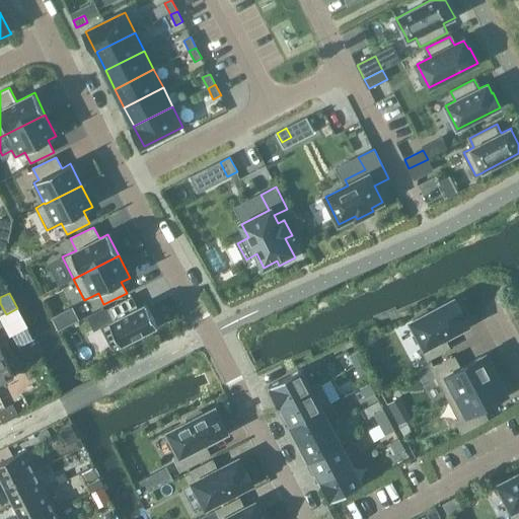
[(158,326),(146,304),(138,308),(132,297),(109,309),(115,320),(100,327),(113,350),(158,326)]
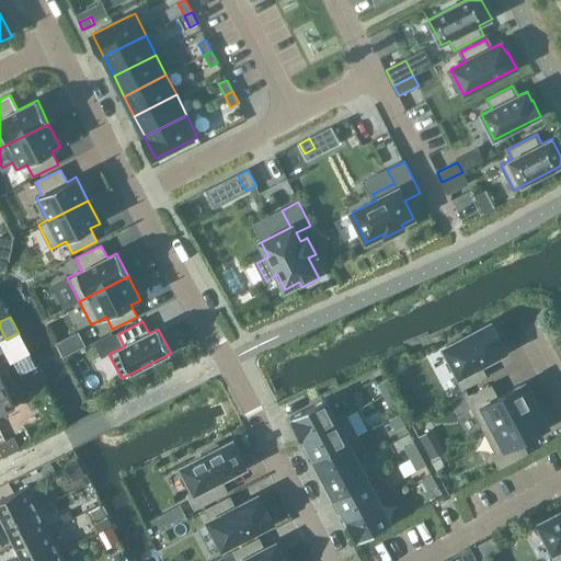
[(449,347),(446,348),(459,374),(455,376),(462,389),(487,376),(480,364),(504,352),(499,342),(501,341),(492,324),(465,339),(462,335),(447,343),(449,347)]
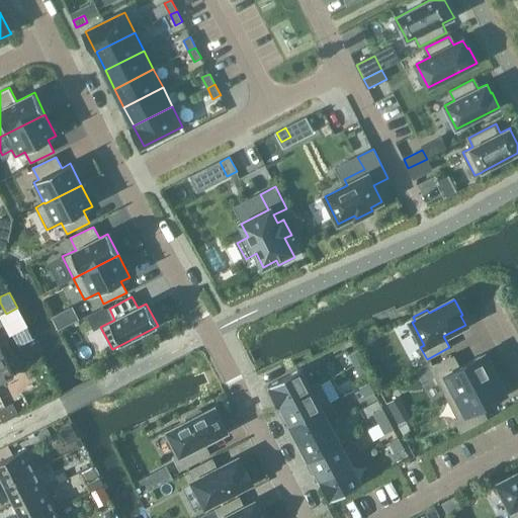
[(6,314),(3,315),(13,334),(15,333),(27,327),(17,308),(6,314)]
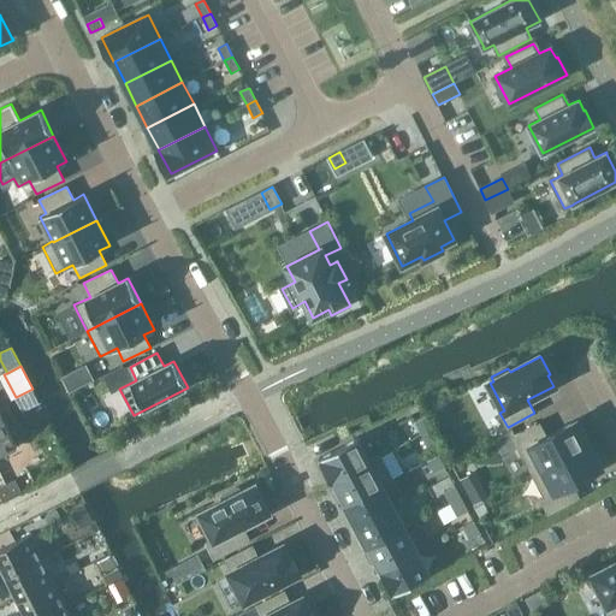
[(0,454),(17,446),(0,412),(0,454)]
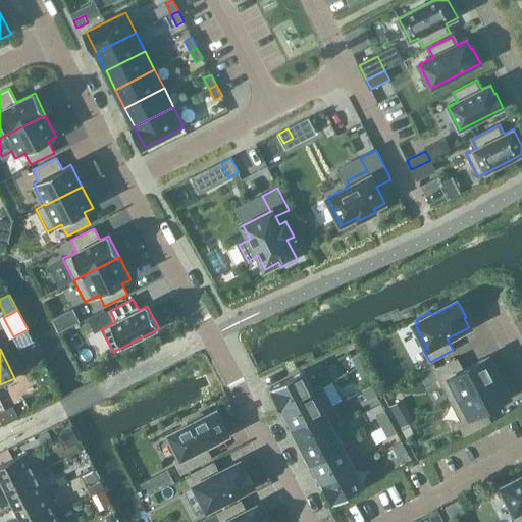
[(358,368),(367,363),(361,353),(352,357),(358,368)]
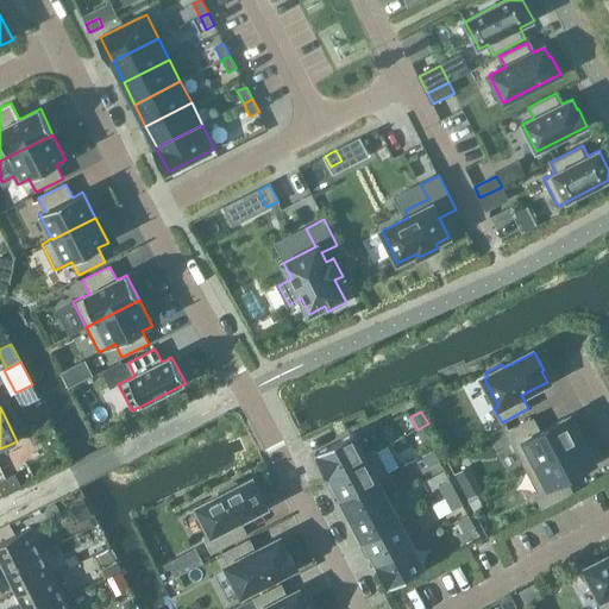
[(507,433),(527,470),(582,440),(582,439),(581,439),(569,416),(540,432),(534,419),(507,433)]
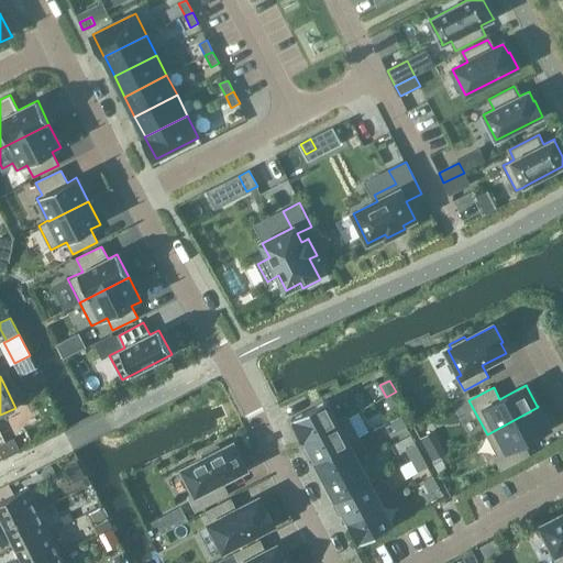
[(386,397),(392,408),(401,404),(396,392),(386,397)]
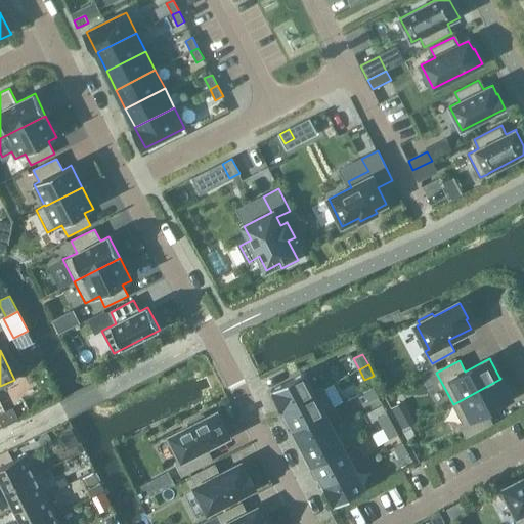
[(315,393),(314,392),(304,373),(271,390),(282,411),(284,410),(282,409),(315,393)]
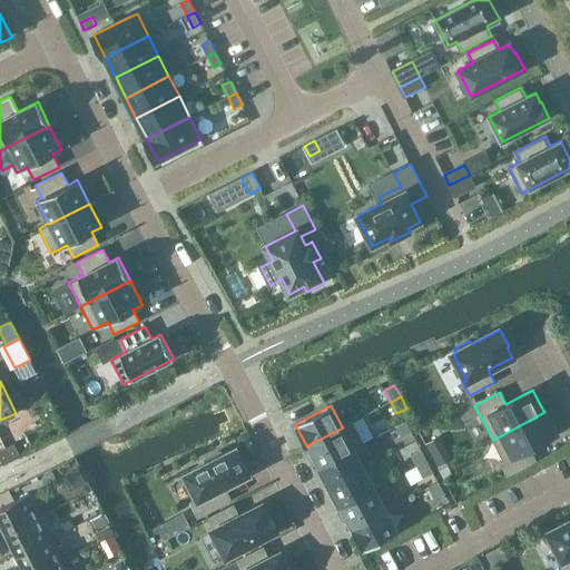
[(546,413),(544,412),(493,440),(504,460),(500,462),(508,475),(537,461),(530,449),(557,434),(546,413)]
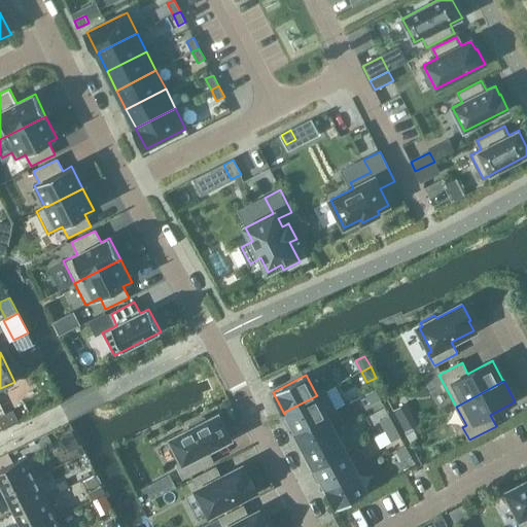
[(285,413),(295,432),(327,415),(337,411),(325,389),(316,394),(317,395),(284,412),(285,413)]
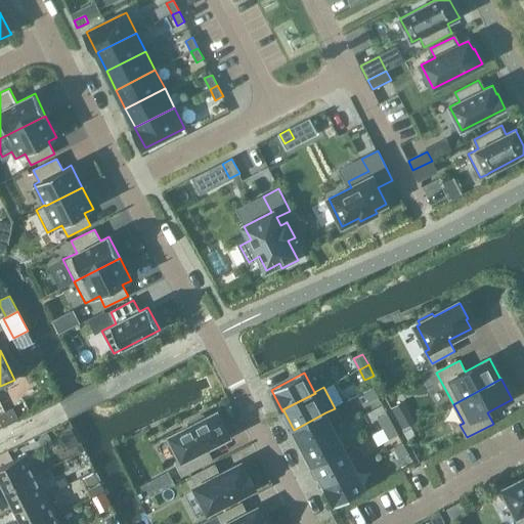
[(364,392),(369,402),(379,398),(373,387),(364,392)]
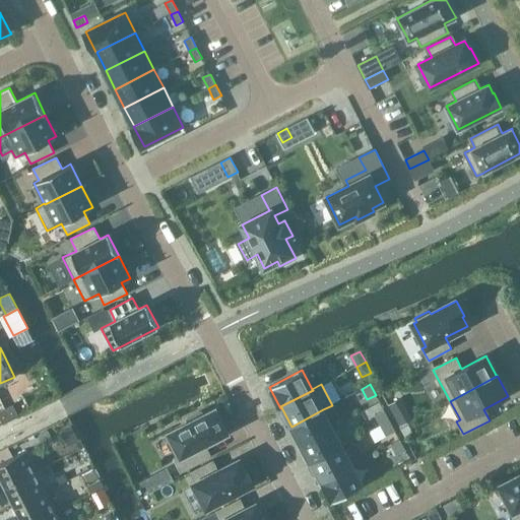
[(5,408),(11,420),(18,416),(13,404),(5,408)]
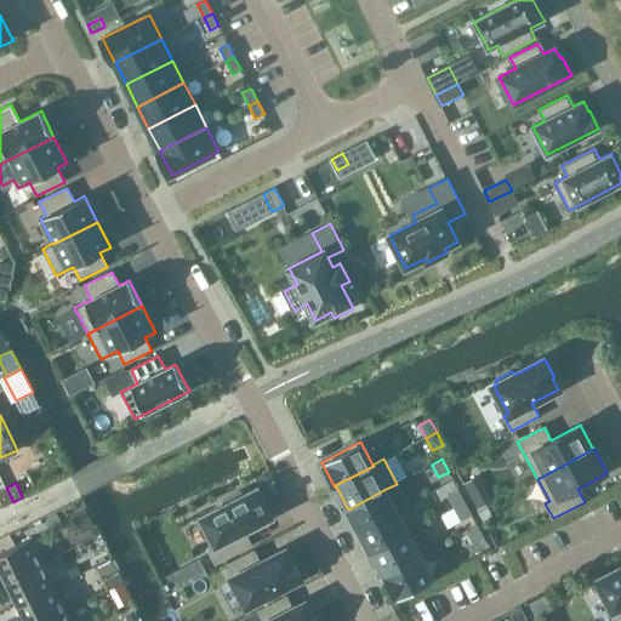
[(13,502),(6,488),(0,490),(0,499),(4,507),(13,502)]
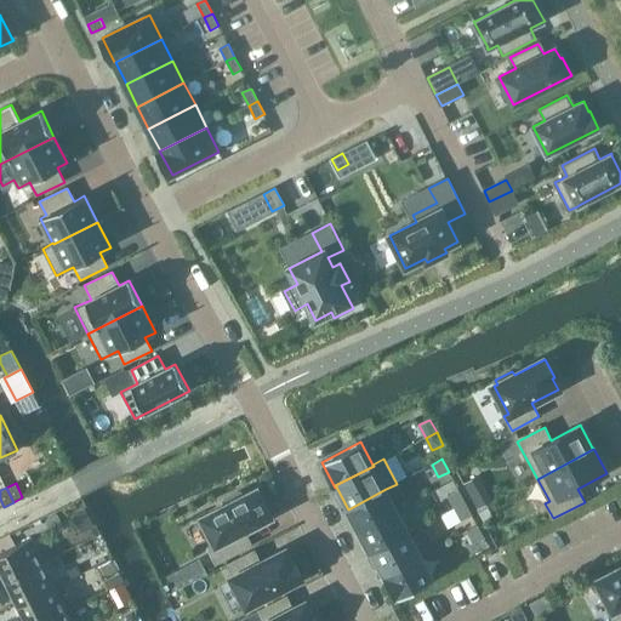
[(226,505),(201,518),(215,543),(209,547),(216,563),(252,545),(245,530),(272,517),(271,514),(271,516),(258,490),(257,489),(243,496),(241,491),(223,501),(226,505)]
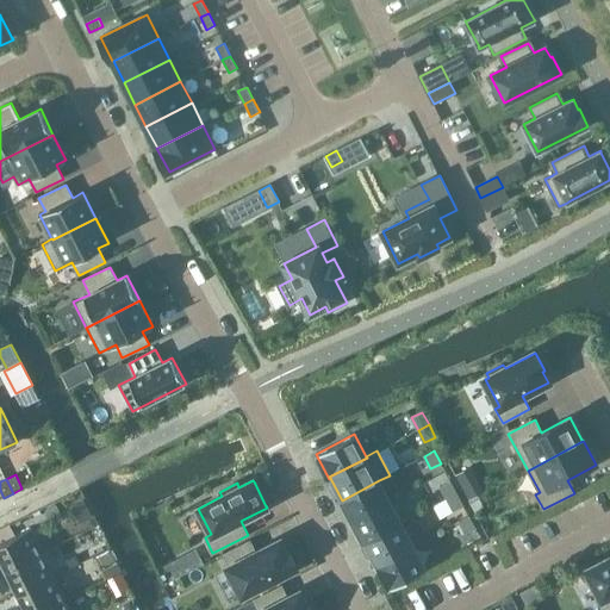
[(391,502),(379,480),(342,500),(353,522),(391,502)]
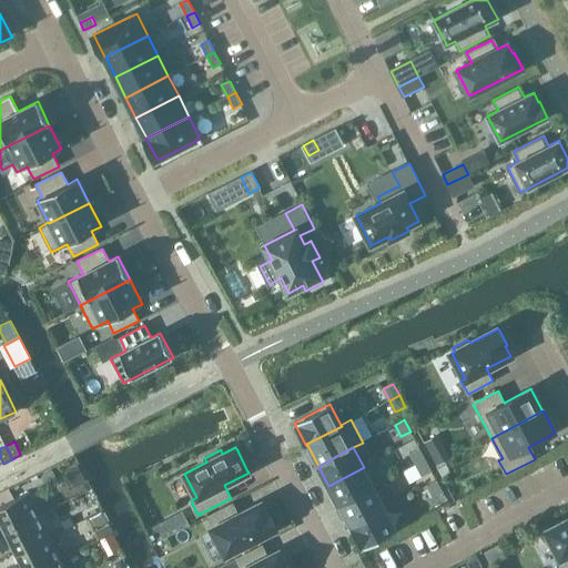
[(416,465),(426,459),(419,447),(409,453),(416,465)]
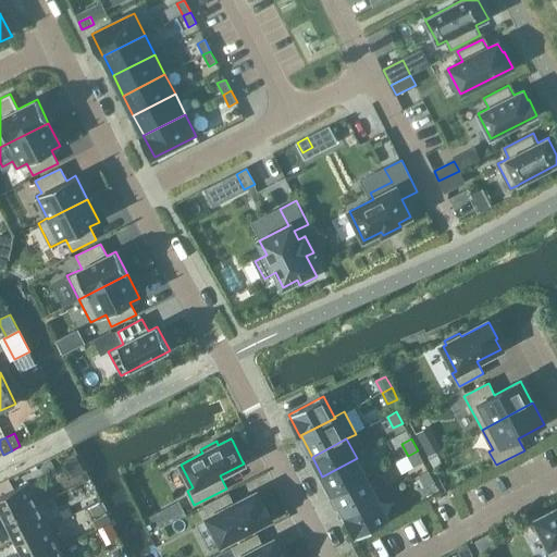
[(408,456),(413,467),(423,462),(418,450),(408,456)]
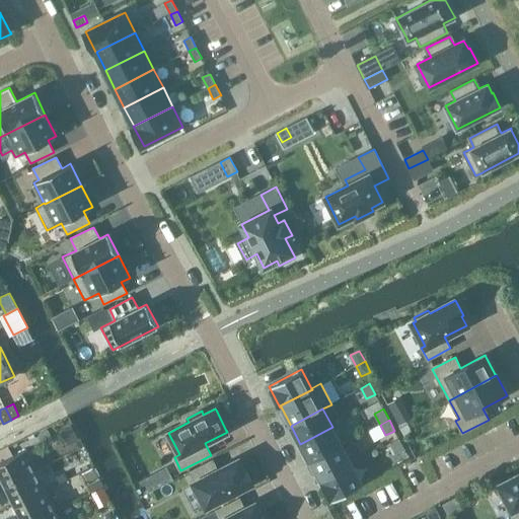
[(406,422),(399,427),(403,435),(412,431),(406,422)]
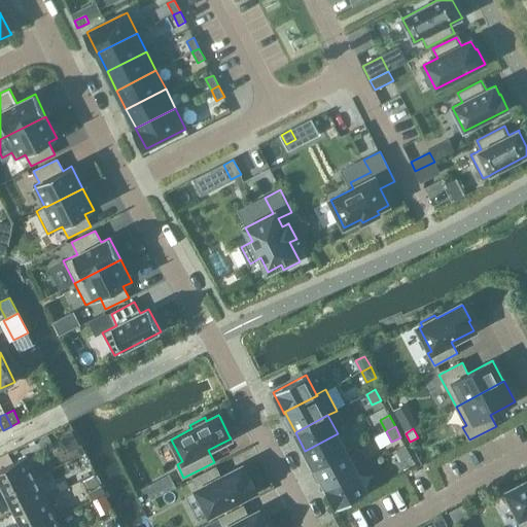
[(347,452),(338,433),(305,451),(315,468),(347,452)]
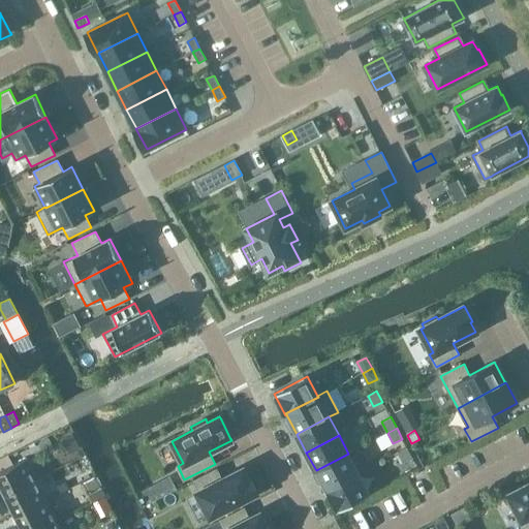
[(404,463),(412,459),(407,447),(398,453),(404,463)]
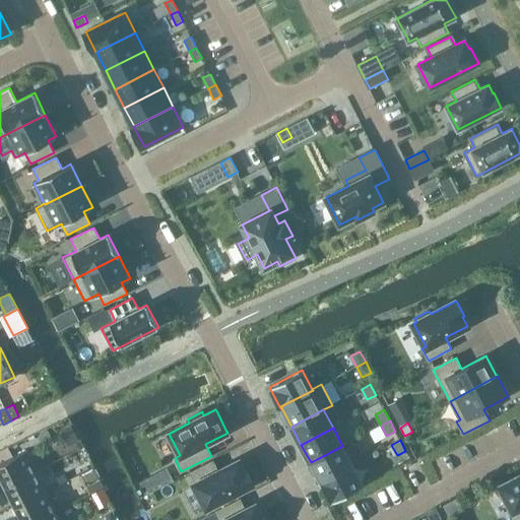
[(342,446),(311,462),(321,482),(352,465),(342,446)]
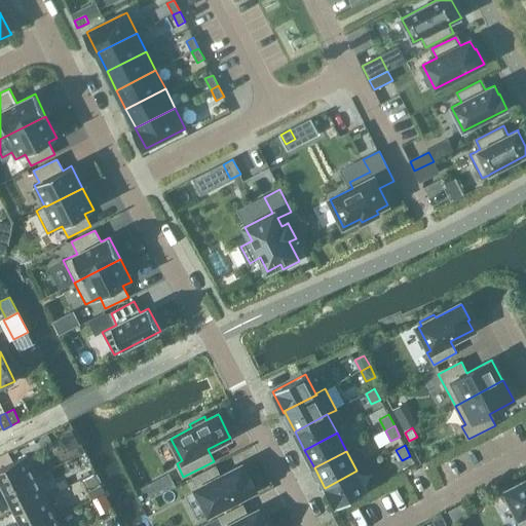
[(0,468),(0,482),(5,492),(37,477),(27,456),(0,468)]
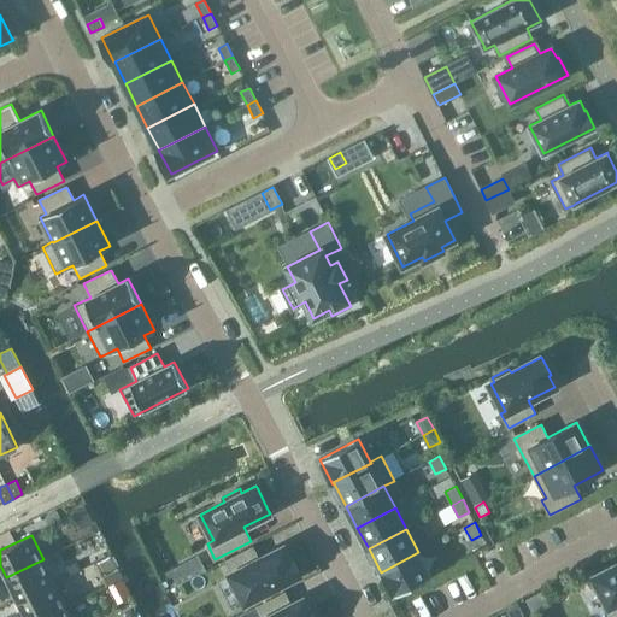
[(253,546),(227,560),(233,574),(231,574),(246,601),(300,574),(292,556),(289,557),(283,547),(260,559),(253,546)]
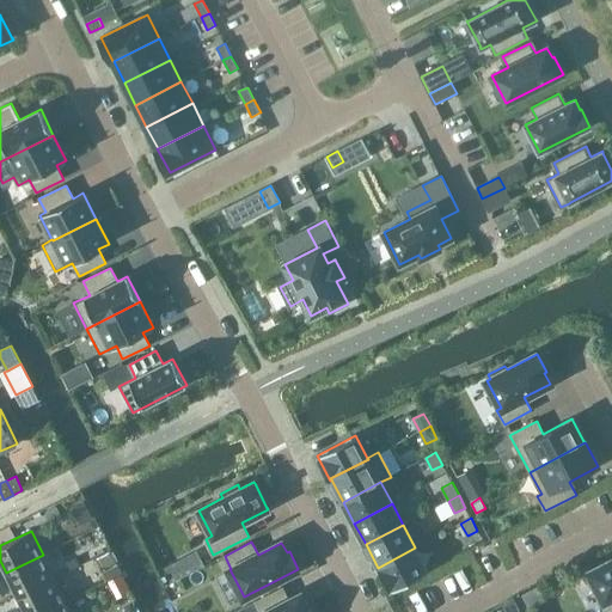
[(391,591),(428,571),(415,548),(378,568),(391,591)]
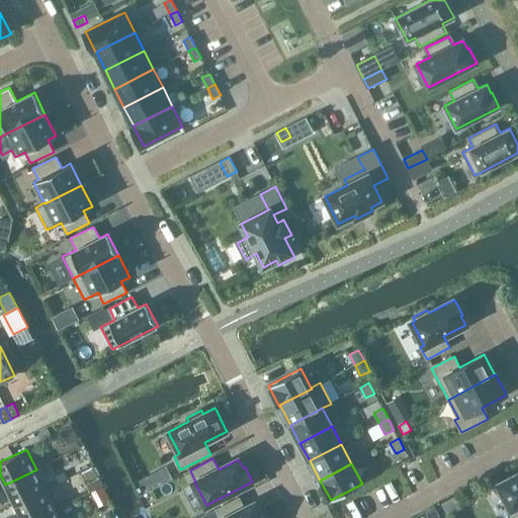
[(47,489),(36,469),(5,485),(15,505),(47,489)]
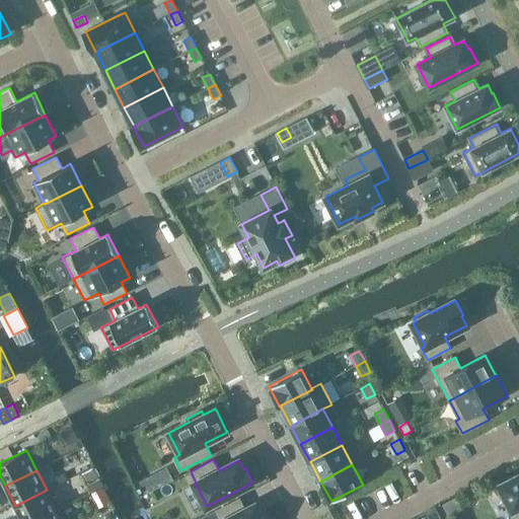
[(64,473),(56,477),(59,484),(68,479),(64,473)]
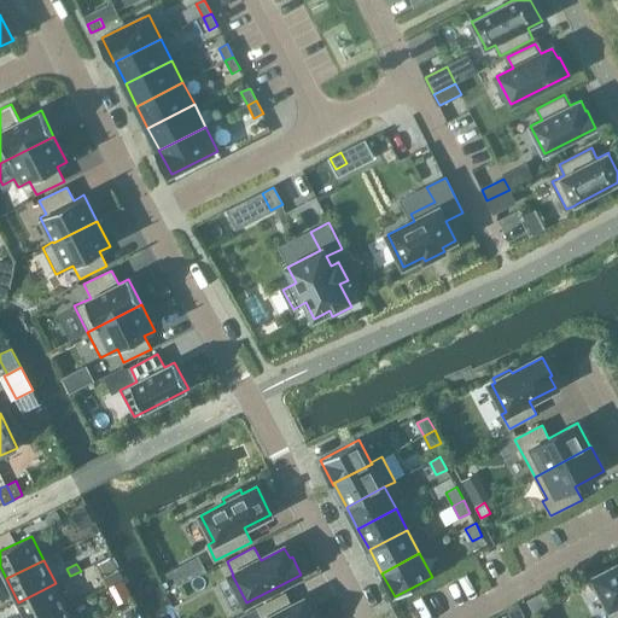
[(617,617),(617,565),(595,578),(610,606),(605,608),(610,617),(617,617)]
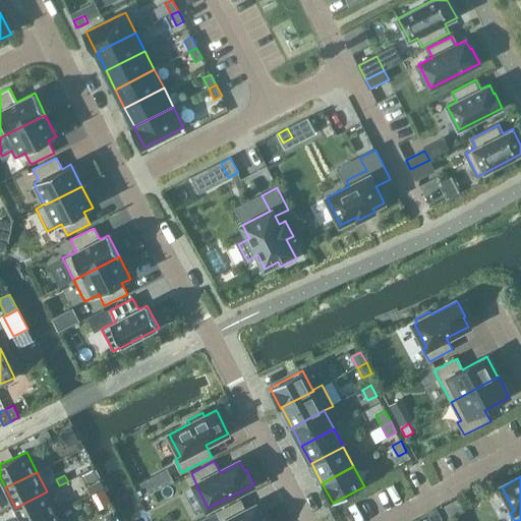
[(100,480),(87,487),(90,495),(104,487),(100,480)]
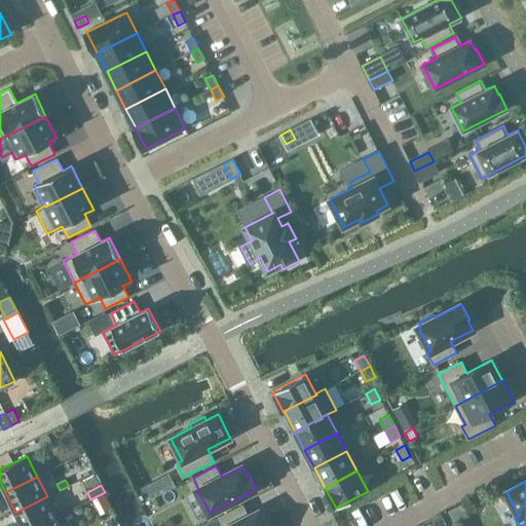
[(15,513),(22,525),(37,525),(58,517),(47,496),(15,513)]
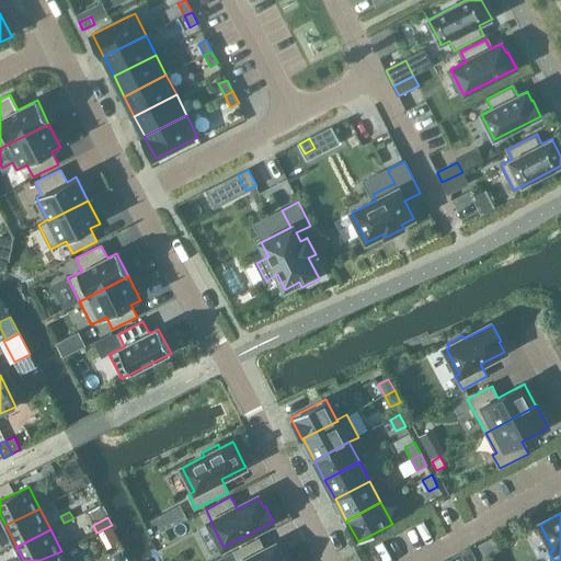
[(286,560),(283,553),(281,554),(275,546),(265,550),(260,539),(235,551),(239,560),(286,560)]
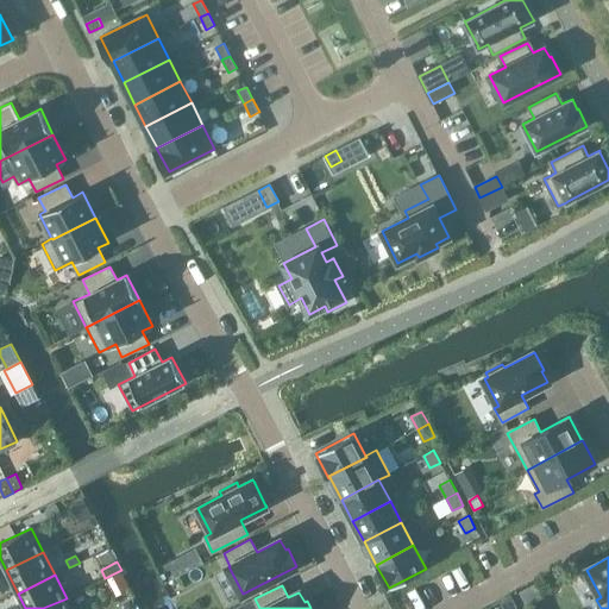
[(71,608),(67,598),(43,608),(71,608)]
